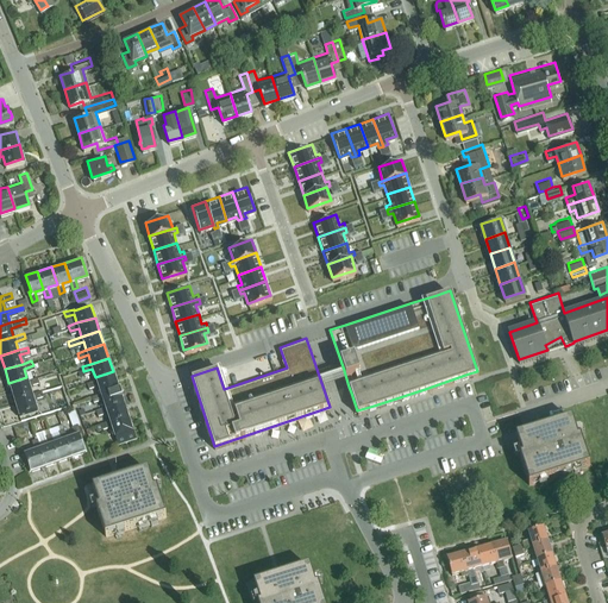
[(68,379),(81,375),(79,366),(66,371),(68,379)]
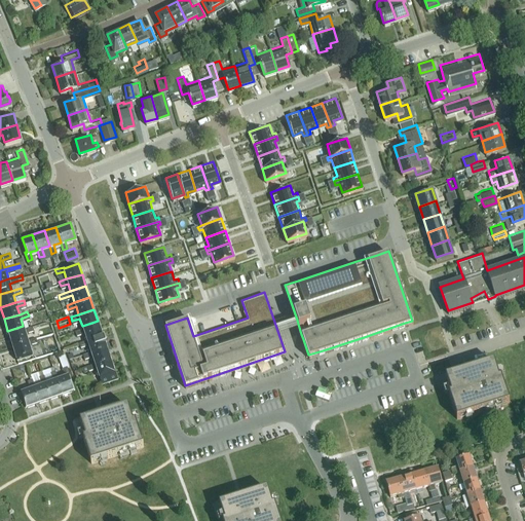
[(98,321),(82,326),(74,328),(76,333),(83,330),(86,338),(102,333),(98,321)]
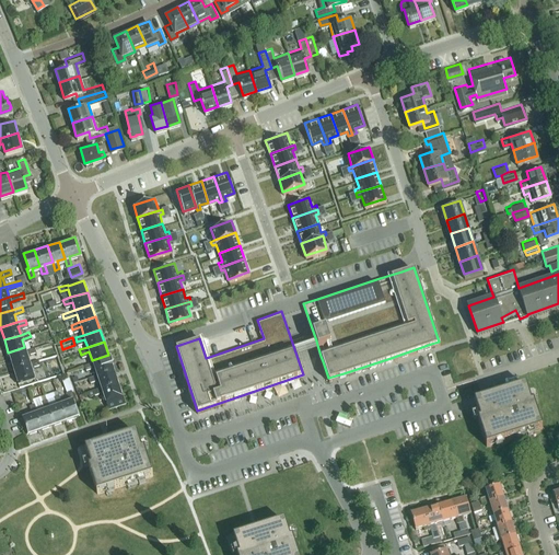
[(24,347),(8,353),(12,365),(28,360),(25,351),(34,349),(33,345),(24,347)]
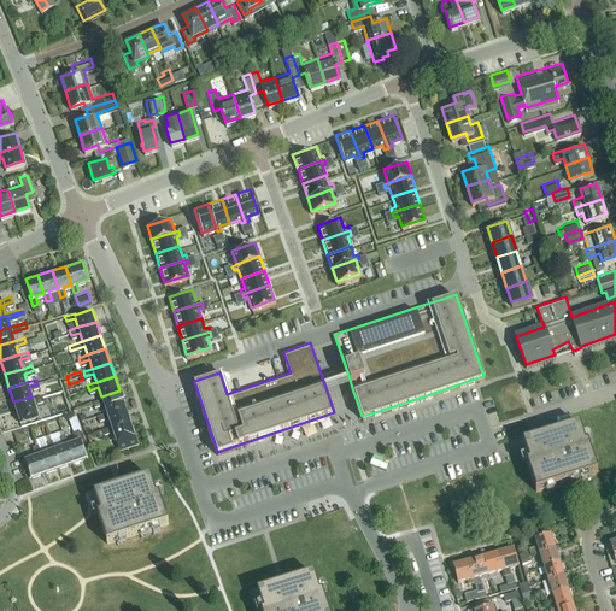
[(119,391),(101,397),(92,399),(93,404),(103,400),(105,410),(123,404),(119,391)]
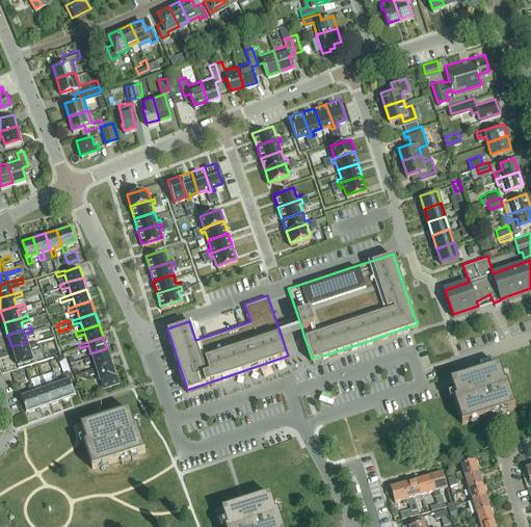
[(27,342),(11,346),(16,361),(22,359),(24,363),(32,360),(43,357),(42,352),(31,356),(28,346),(36,343),(35,339),(27,342)]
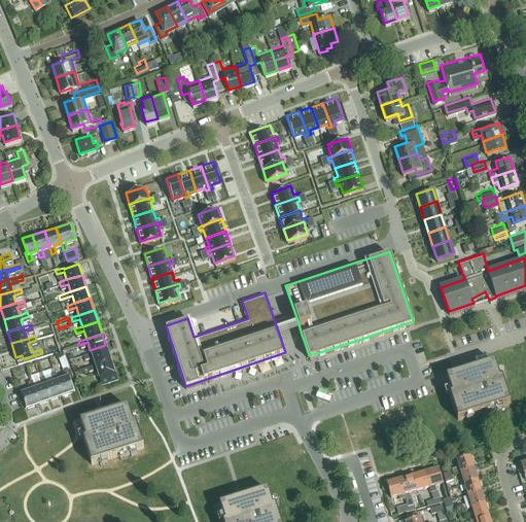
[(90,350),(82,352),(83,356),(92,354),(94,361),(109,356),(105,345),(90,350)]
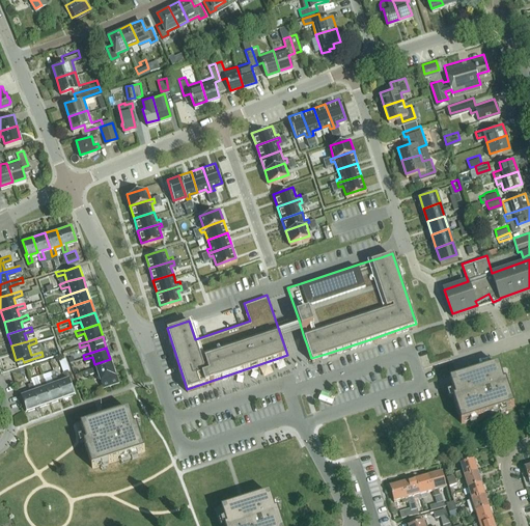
[(87,367),(82,368),(83,374),(88,371),(96,368),(100,379),(115,372),(110,359),(94,364),(87,367)]
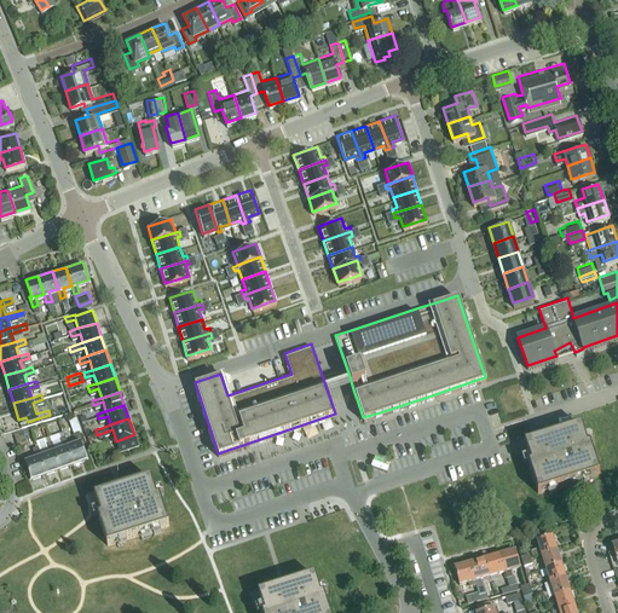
[(579,424),(523,443),(529,462),(526,463),(536,492),(598,473),(588,444),(585,445),(579,424)]
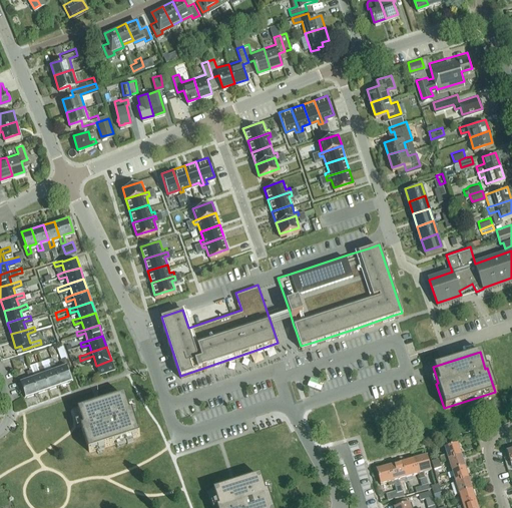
[(53,359),(51,360),(59,382),(70,378),(66,364),(67,363),(64,355),(60,357),(63,365),(56,367),(53,359)]
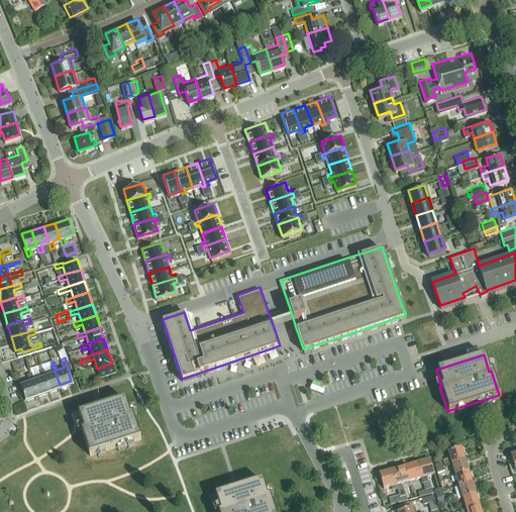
[(47,389),(60,385),(52,363),(48,364),(52,372),(44,374),(42,366),(39,367),(47,389)]
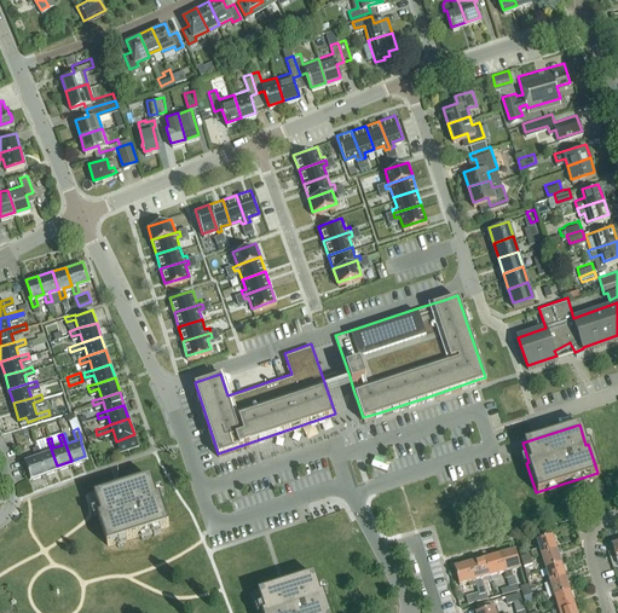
[(44,470),(57,466),(47,439),(45,440),(48,450),(40,452),(36,443),(34,444),(44,470)]
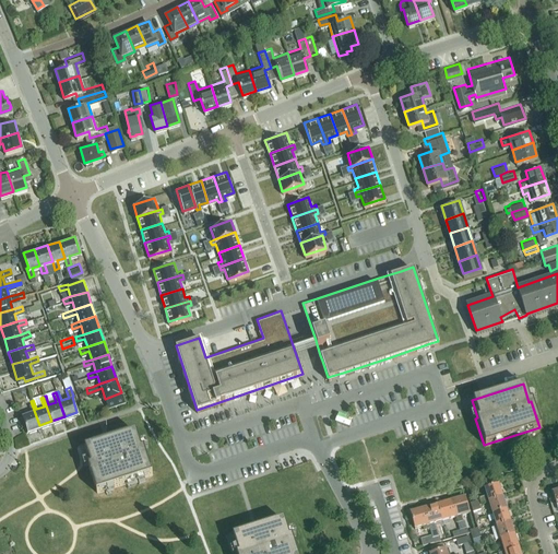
[(27,429),(39,425),(31,401),(28,402),(32,411),(22,414),(27,429)]
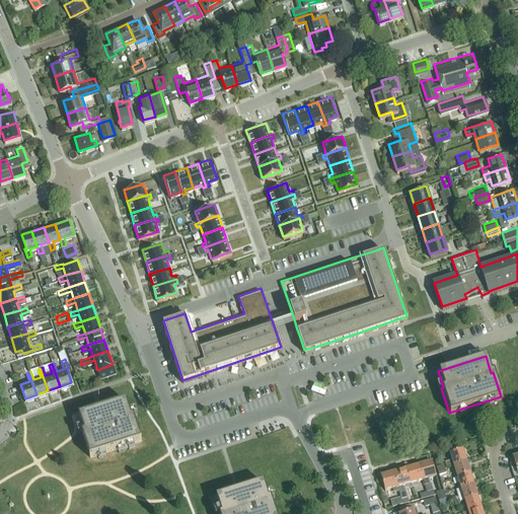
[(78,413),(79,416),(83,429),(81,429),(89,454),(141,437),(133,413),(131,414),(126,397),(101,405),(100,405),(97,407),(78,413)]
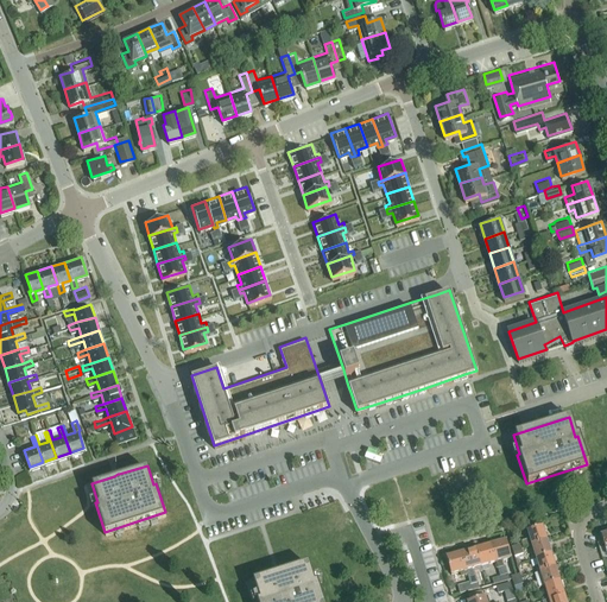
[(525,526),(530,540),(545,536),(542,521),(525,526)]
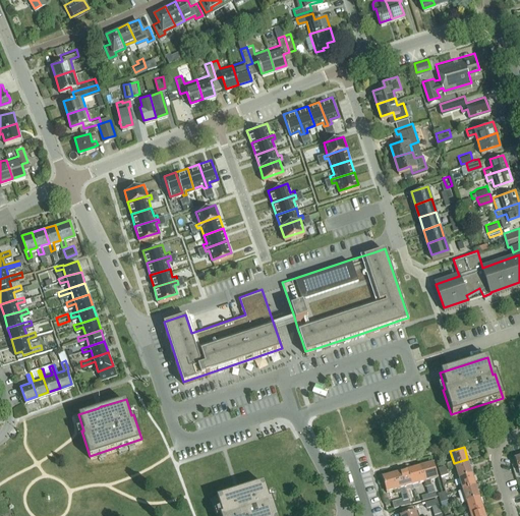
[(181,456),(175,458),(179,469),(185,467),(181,456)]
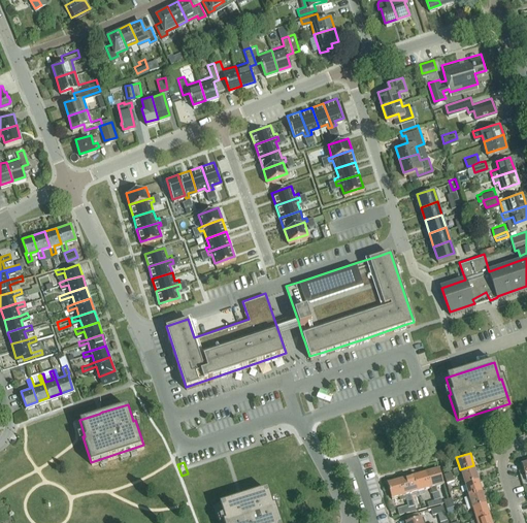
[(460,469),(464,482),(478,477),(473,465),(460,469)]
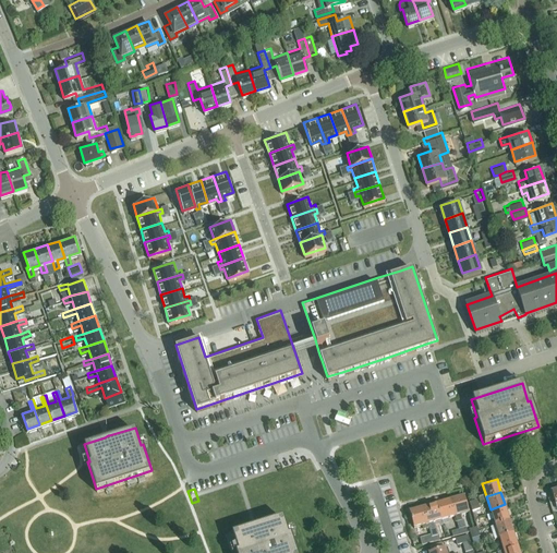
[(449,496),(453,513),(455,518),(461,516),(460,511),(468,508),(463,493),(449,496)]
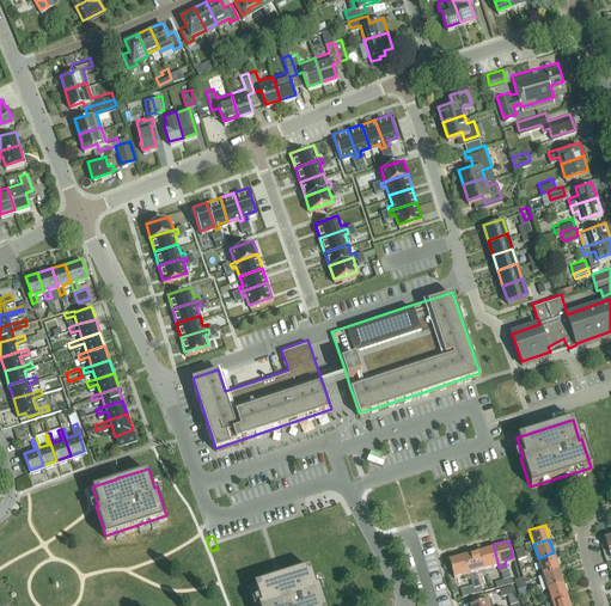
[(493,544),(478,549),(483,565),(498,562),(493,544)]
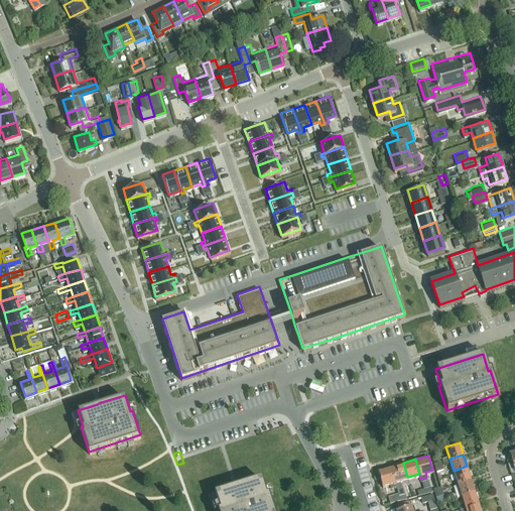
[(390,466),(396,484),(401,483),(400,479),(407,477),(403,463),(390,466)]
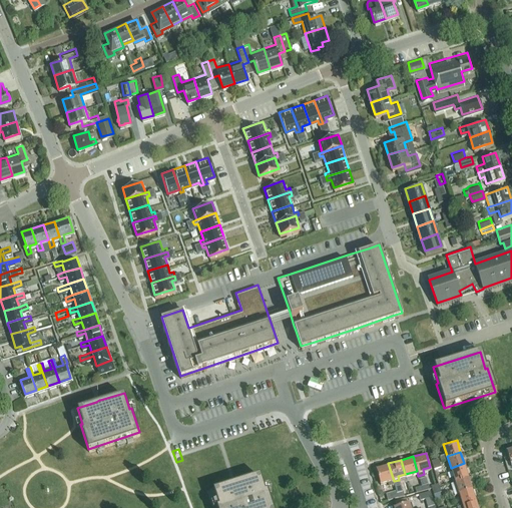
[(388,483),(394,481),(388,463),(376,466),(380,481),(387,479),(388,483)]
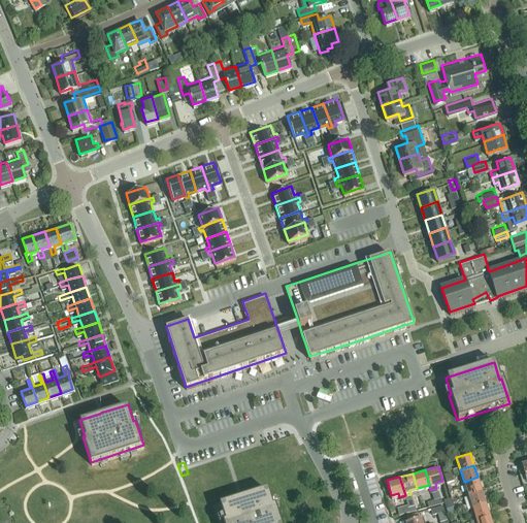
[(464,482),(467,493),(482,489),(478,477),(464,482)]
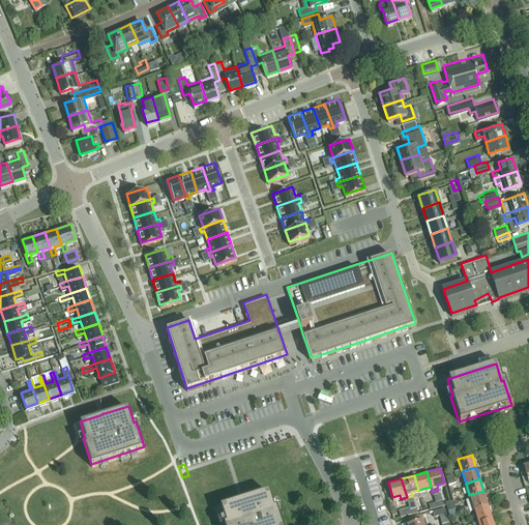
[(267,488),(219,503),(225,520),(223,521),(224,524),(282,524),(275,504),(273,504),(267,488)]
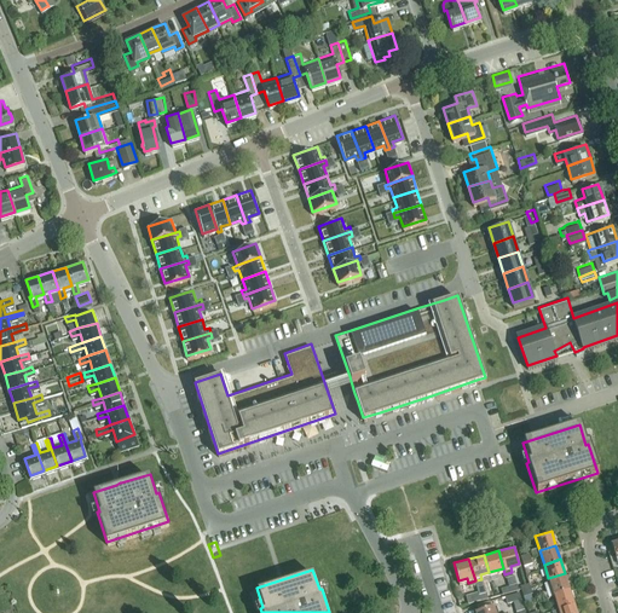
[(548,594),(553,591),(569,587),(565,573),(548,578),(543,579),(548,594)]
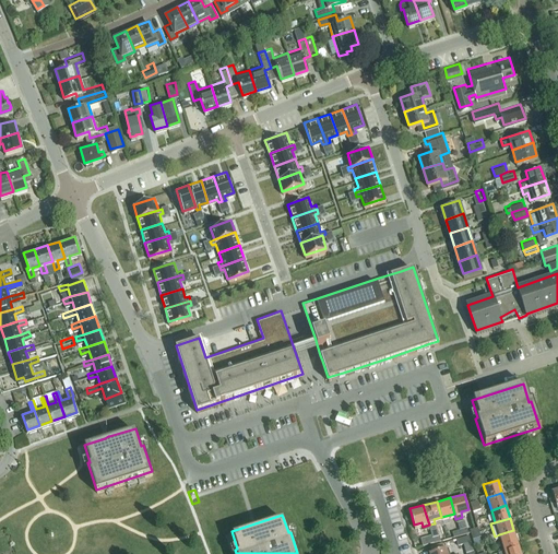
[(518,542),(513,530),(499,534),(503,546),(518,542)]
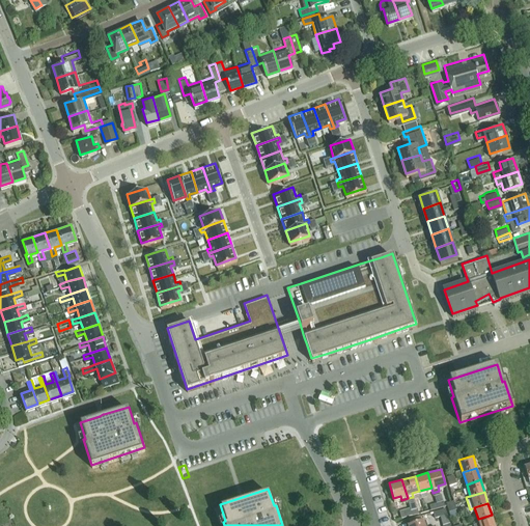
[(401,515),(411,513),(410,507),(410,505),(399,507),(401,515)]
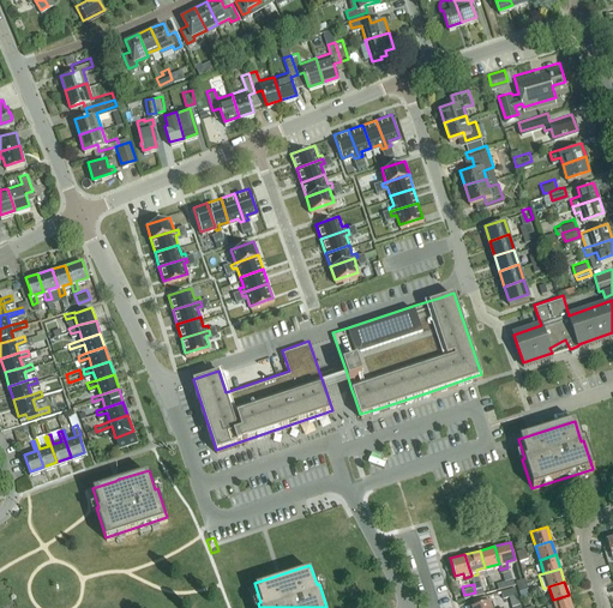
[(514,584),(499,588),(502,595),(509,593),(515,591),(514,584)]
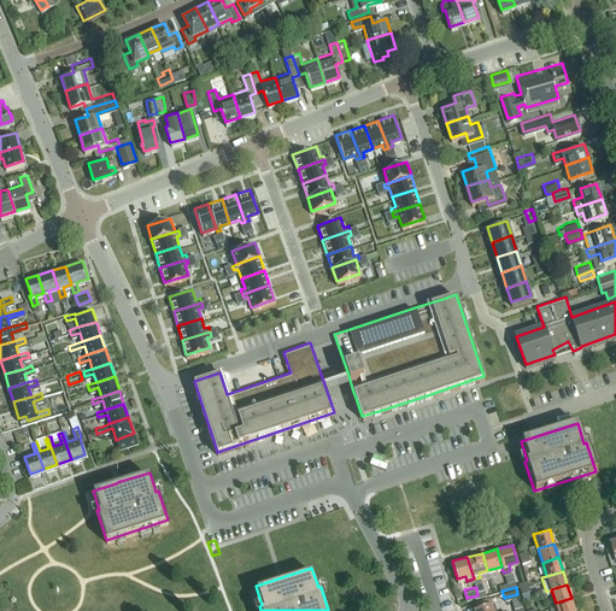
[(517,594),(511,595),(514,605),(521,604),(521,603),(518,594),(517,594)]
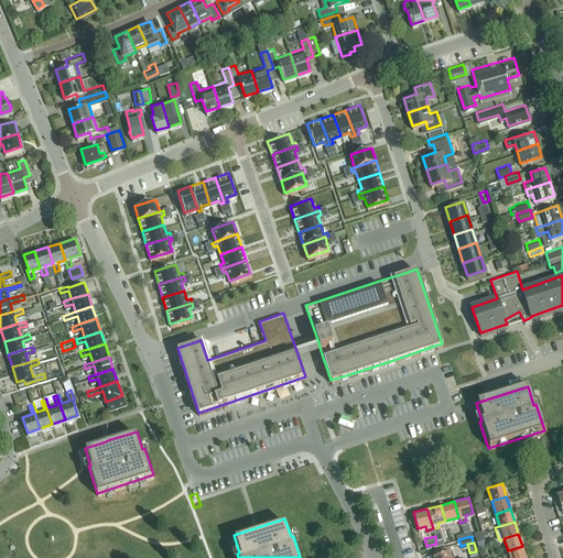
[(526,557),(522,546),(508,550),(501,553),(502,557),(526,557)]
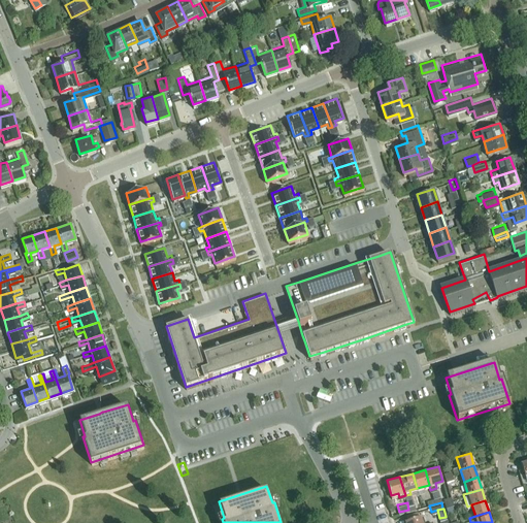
[(423,514),(404,519),(405,522),(432,522),(431,520),(425,522),(423,514)]
